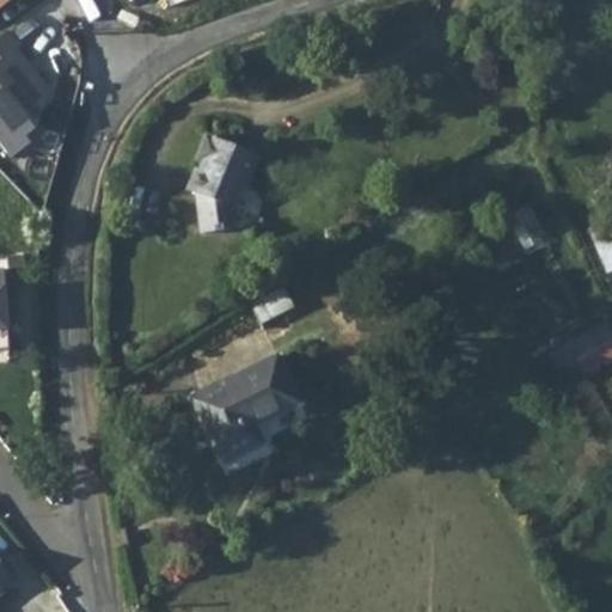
[(18,48),(6,32),(0,37),(0,148),(8,160),(29,145),(23,139),(34,130),(40,110),(35,106),(43,101),(47,91),(14,51),(18,48)]
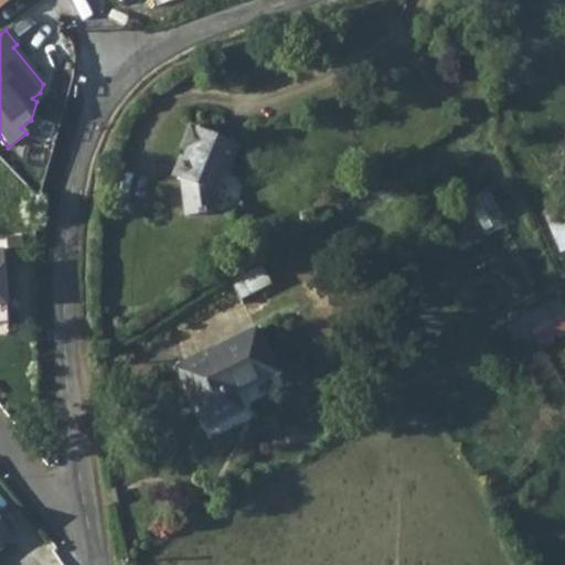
[(238,146),(190,129),(181,151),(188,155),(182,169),(184,170),(179,183),(182,184),(185,215),(215,211),(215,196),(223,174),(231,169),(238,146)]
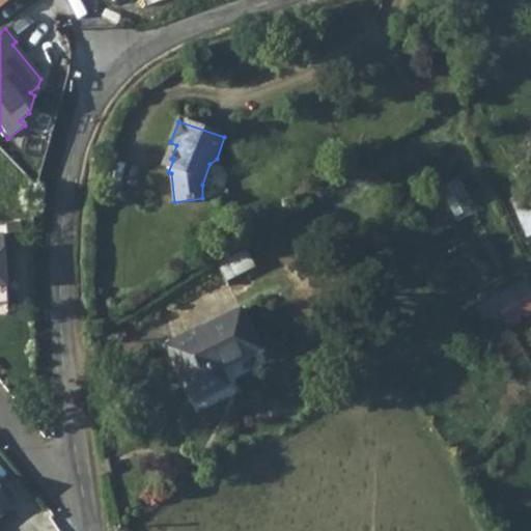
[(530,283),(527,276),(474,305),(482,319),(501,310),(508,323),(530,308),(530,283)]
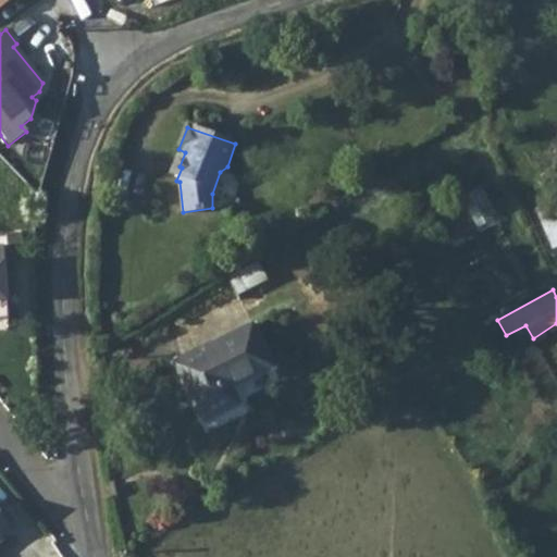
[(252,323),(172,362),(201,423),(238,406),(230,388),(274,366),(252,323)]
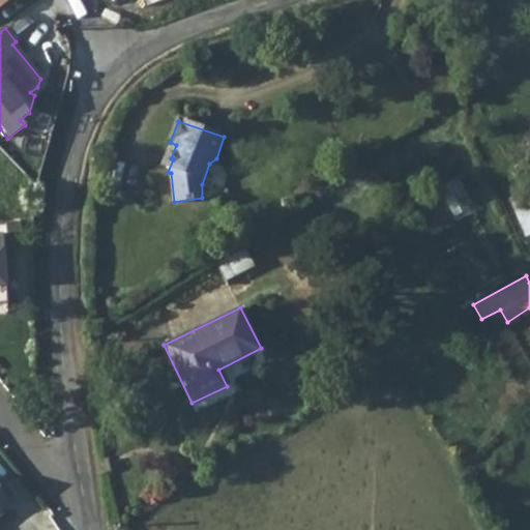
[(0,514),(11,506),(0,491),(0,514)]
